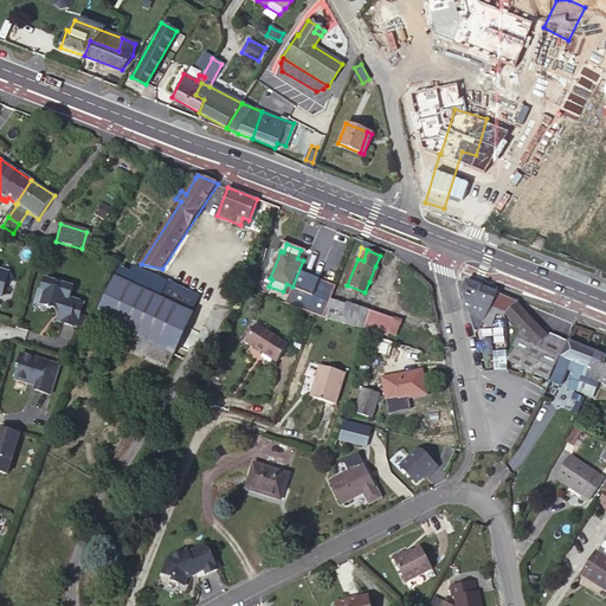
[(160,301),(168,283),(134,266),(130,274),(127,284),(160,301)]
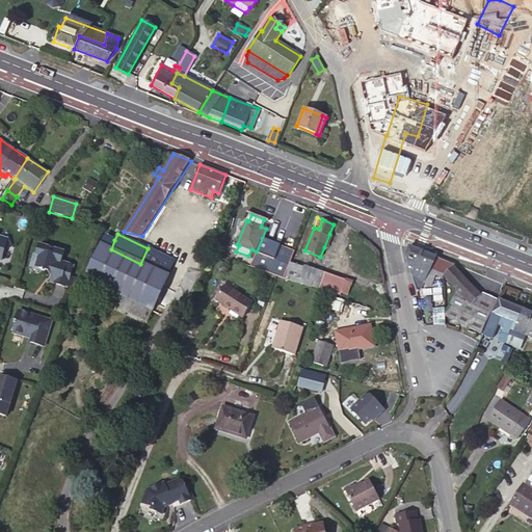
[(328,248),(334,236),(329,234),(324,247),(328,248)]
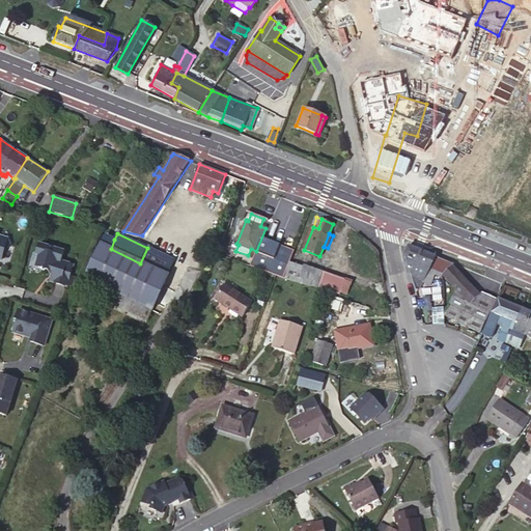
[(147,320),(175,260),(147,248),(140,263),(111,249),(114,240),(106,234),(84,279),(138,304),(134,314),(147,320)]
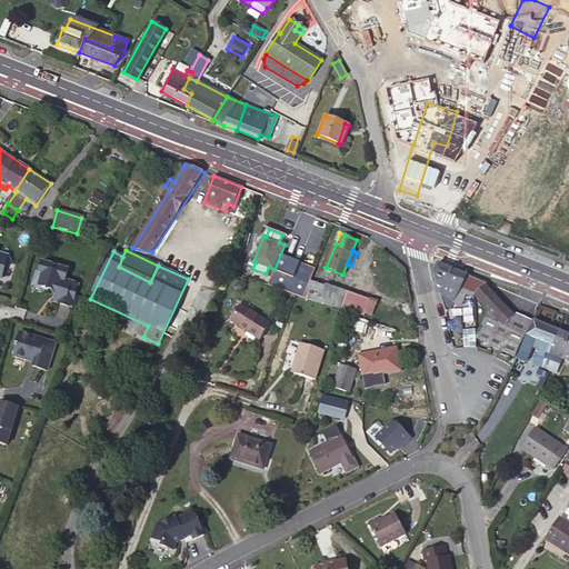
[(0,278),(2,279),(6,267),(13,263),(9,256),(0,252),(0,278)]
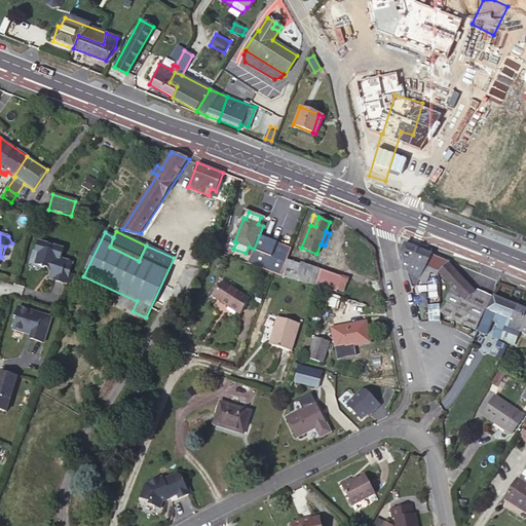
[(72,263),(60,259),(63,250),(39,242),(37,251),(38,254),(39,254),(36,262),(38,265),(41,266),(41,268),(44,269),(44,267),(52,269),(49,279),(66,285),(72,263)]
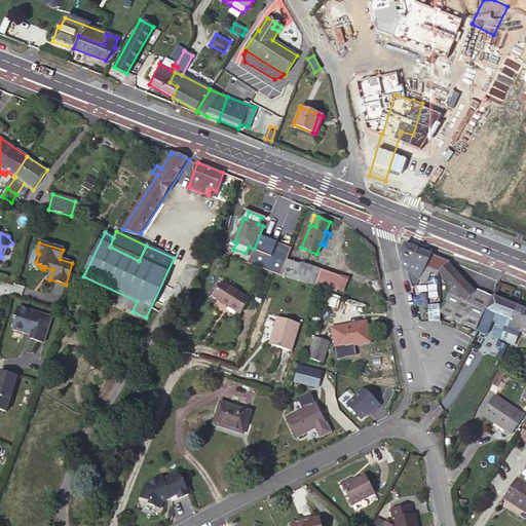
[(450,261),(447,260),(405,243),(401,254),(413,288),(416,285),(418,278),(427,282),(431,272),(437,273),(439,270),(440,271),(449,263),(450,261)]
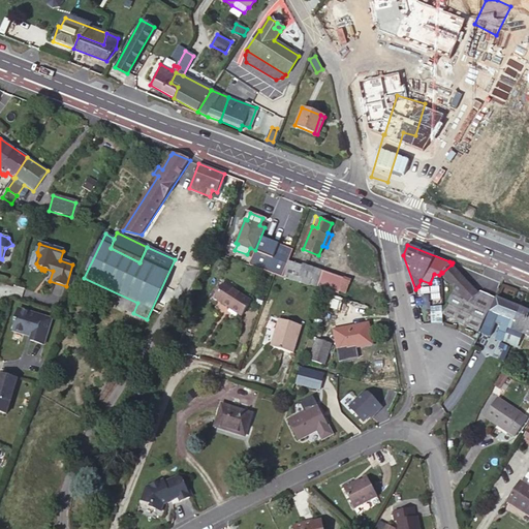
[(344,278),(303,263),(302,266),(289,261),(283,277),(296,281),(309,284),(309,283),(315,286),(316,284),(340,292),(344,278)]
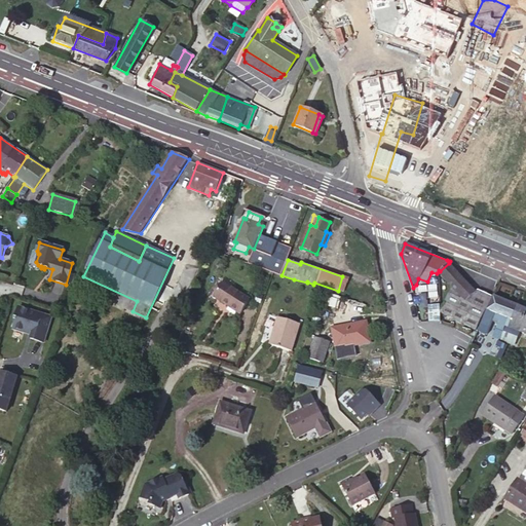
[(476,292),(449,263),(440,271),(453,286),(441,311),(476,329),(491,296),(478,289),(476,292)]
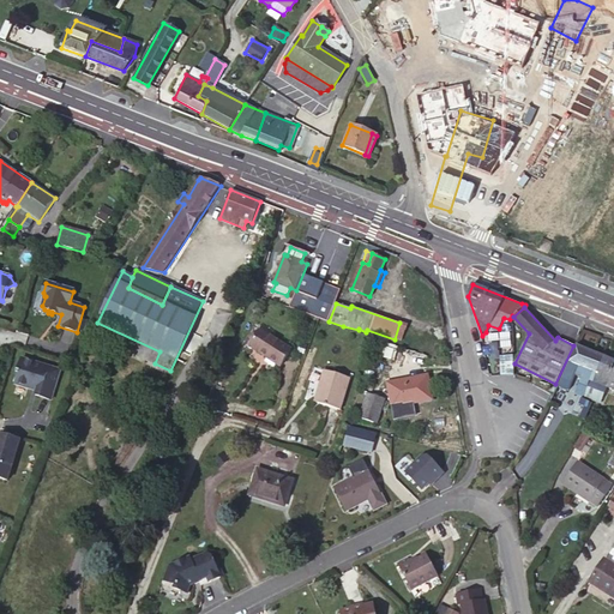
[(274,332),(264,326),(262,330),(270,336),(274,332)]
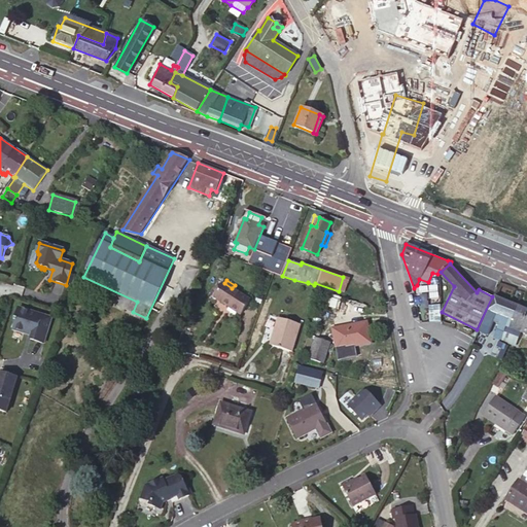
[(361,292),(363,285),(349,282),(347,289),(361,292)]
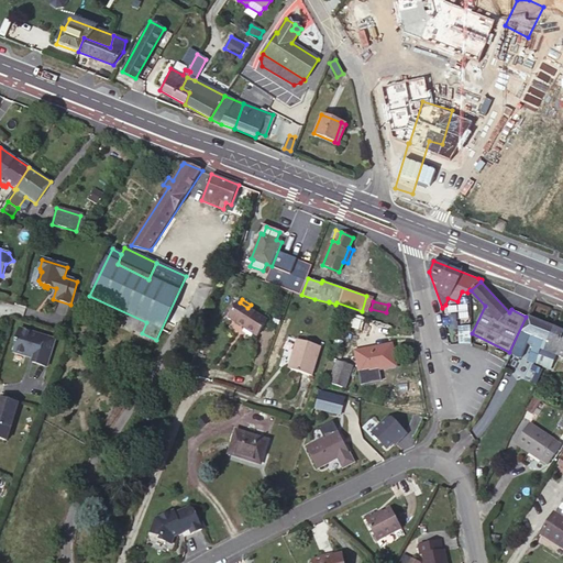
[(268,321),(247,308),(240,302),(229,319),(256,337),(268,321)]
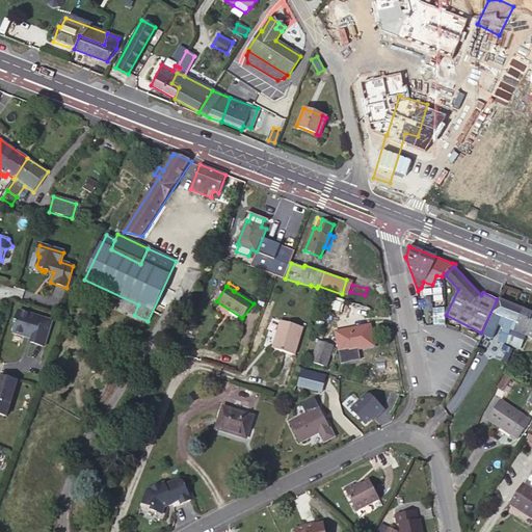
[(339,301),(324,296),(321,307),(336,311),(339,301)]
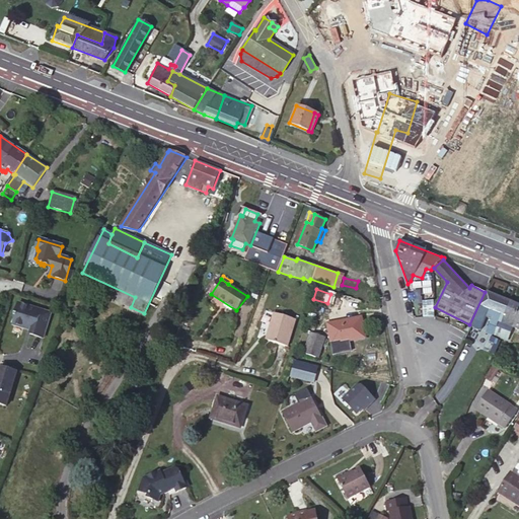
[(504,321),(511,302),(487,292),(471,325),(473,326),(480,328),(482,329),(490,331),(496,335),(501,321),(504,321)]
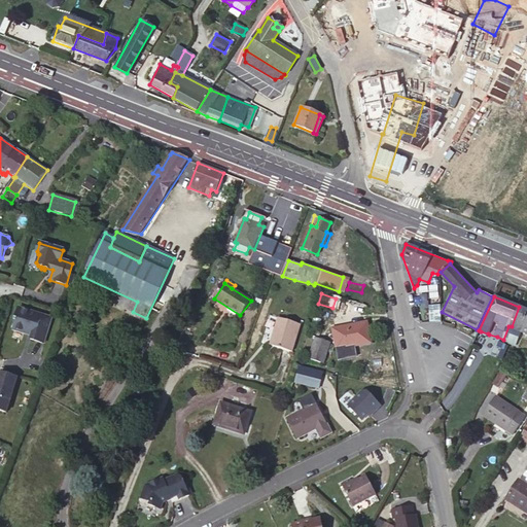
[(436,305),(425,307),(429,323),(440,321),(436,305)]
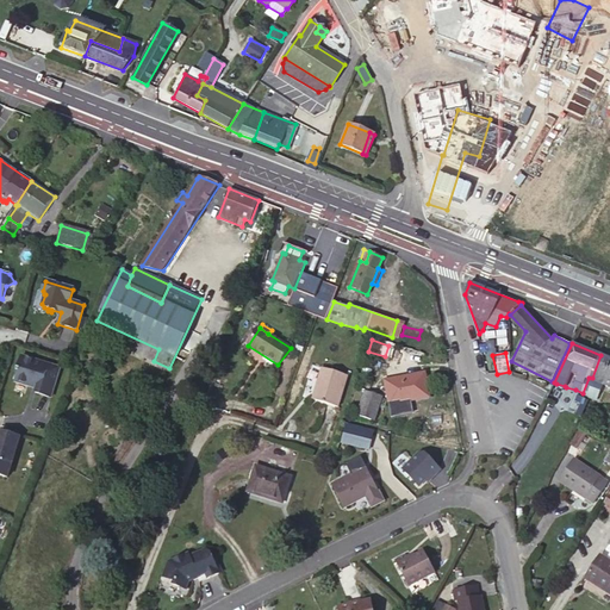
[(609,358),(601,355),(592,378),(589,378),(583,393),(587,396),(591,397),(597,399),(603,384),(609,385),(609,358)]
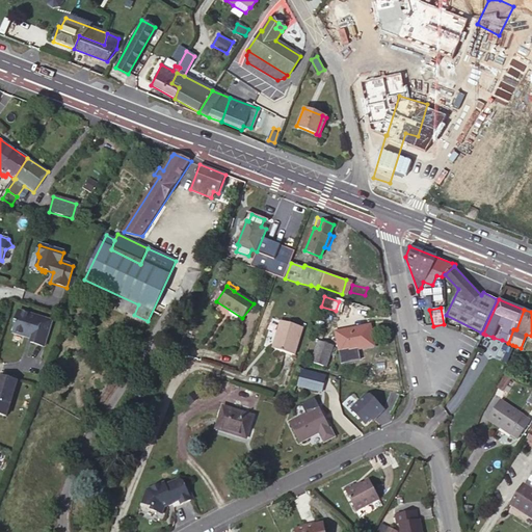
[(30,343),(45,347),(52,322),(19,311),(15,324),(16,325),(14,334),(32,340),(30,343)]
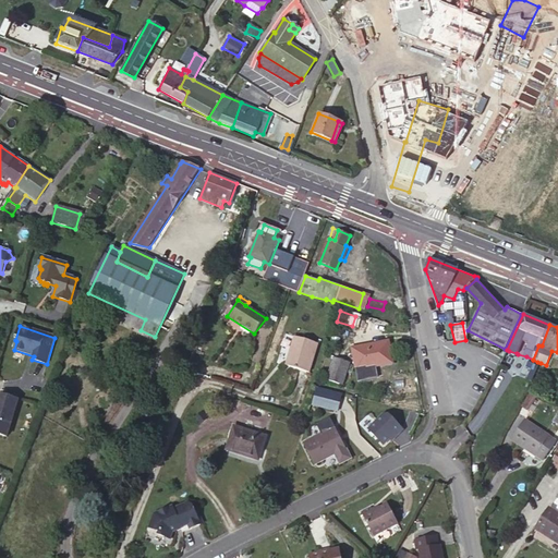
[(310,372),(318,343),(294,337),(286,365),(310,372)]
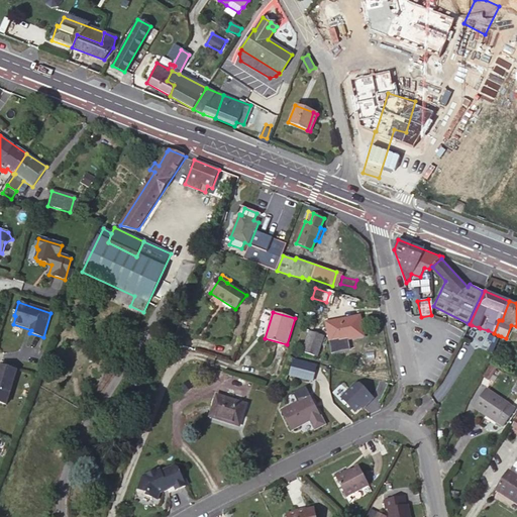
[(365,335),(362,316),(327,323),(331,342),(365,335)]
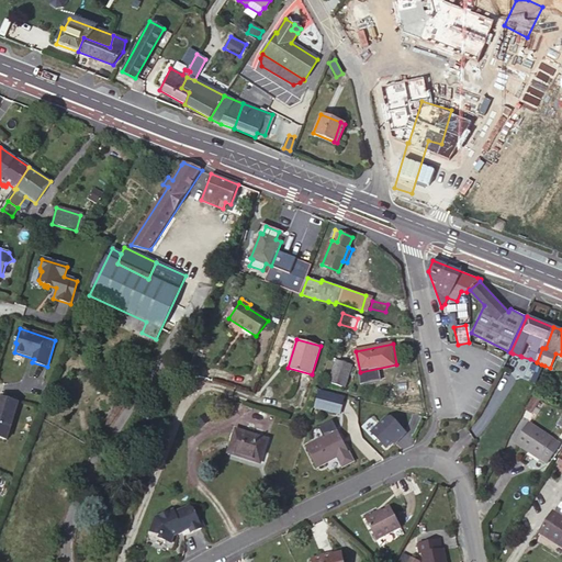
[(513,353),(505,367),(513,371),(520,356),(513,353)]
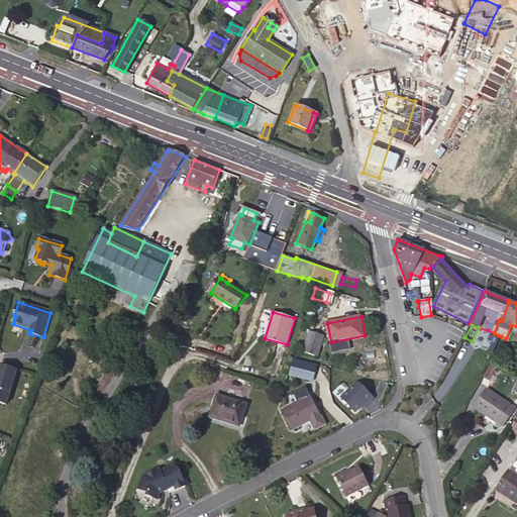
[(498,335),(494,333),(488,330),(482,344),(492,348),(498,335)]
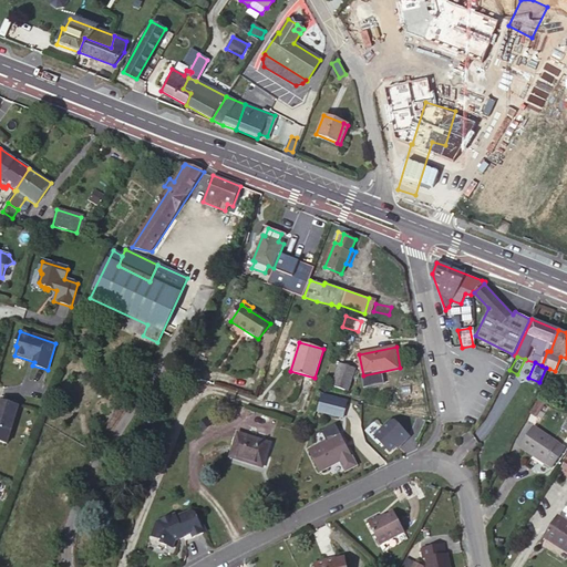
[(349,391),(357,369),(339,363),(332,385),(349,391)]
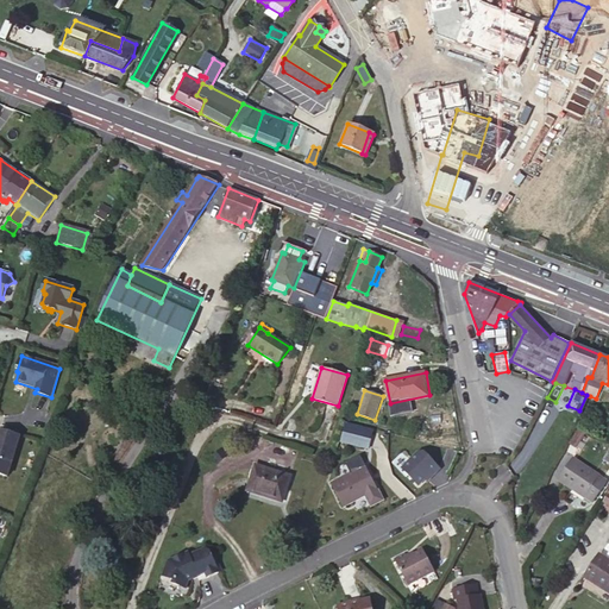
[(0,429),(0,473),(7,477),(20,435),(0,429)]
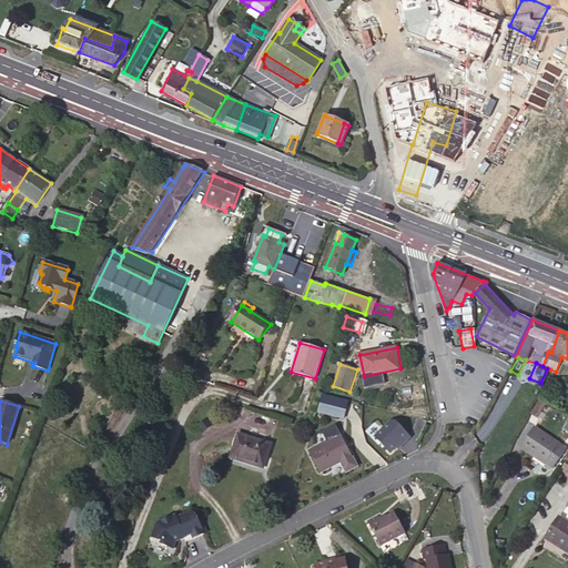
[(348,417),(352,406),(328,401),(326,411),(348,417)]
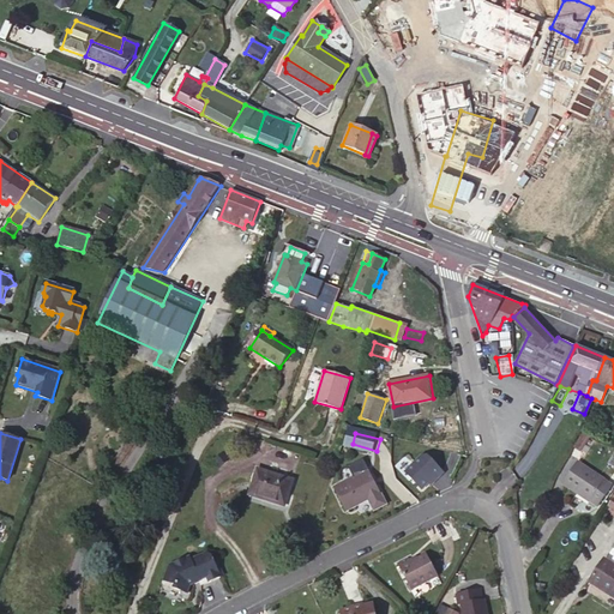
[(422,494),(445,474),(426,453),(403,473),(422,494)]
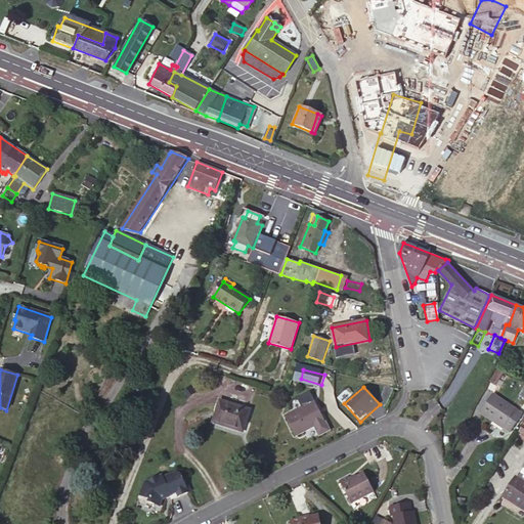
[(522,413),(492,393),(480,411),(510,432),(522,413)]
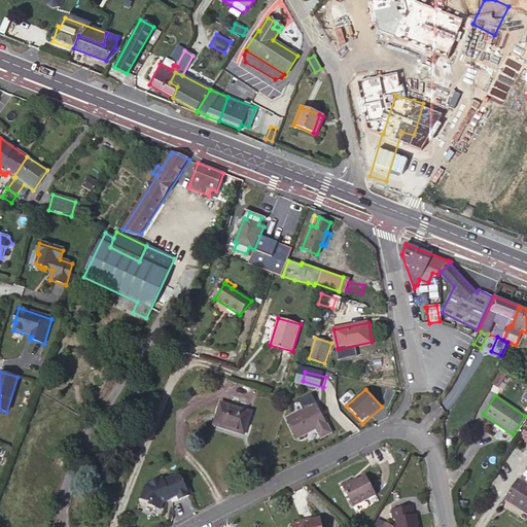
[(327,423),(313,397),(295,406),(299,413),(289,417),(301,437),(327,423)]
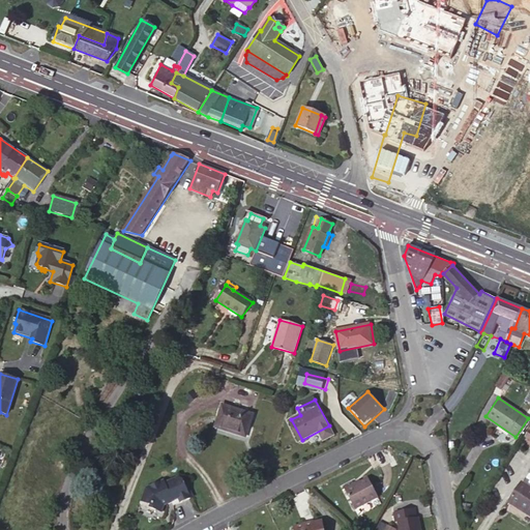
[(249,424),(254,414),(223,405),(215,428),(241,435),(245,423),(249,424)]
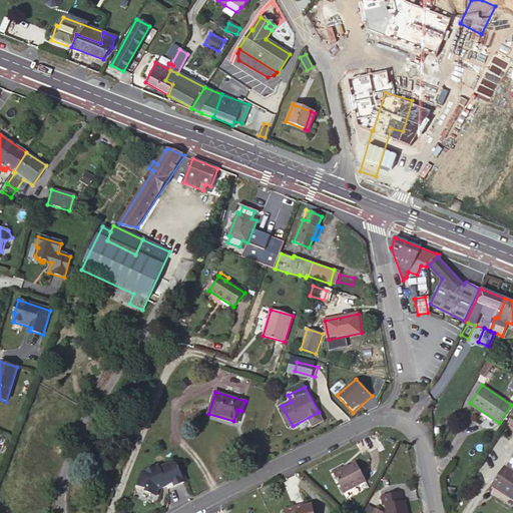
[(238,423),(241,411),(237,410),(233,421),(238,423)]
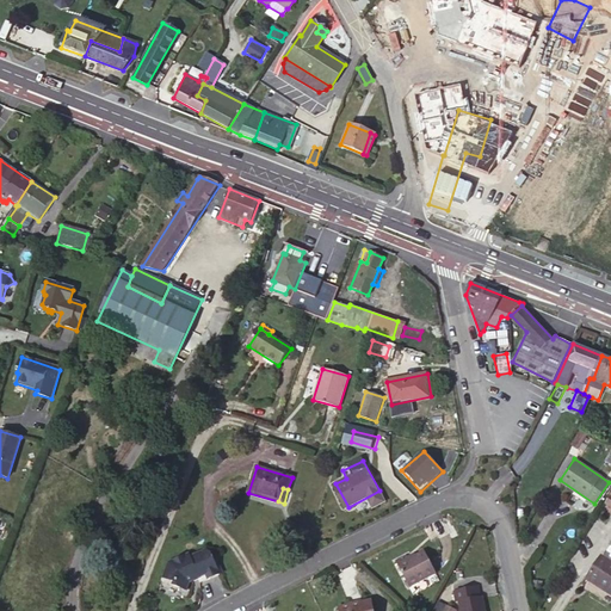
[(437,569),(426,548),(411,556),(408,553),(397,557),(411,582),(437,569)]
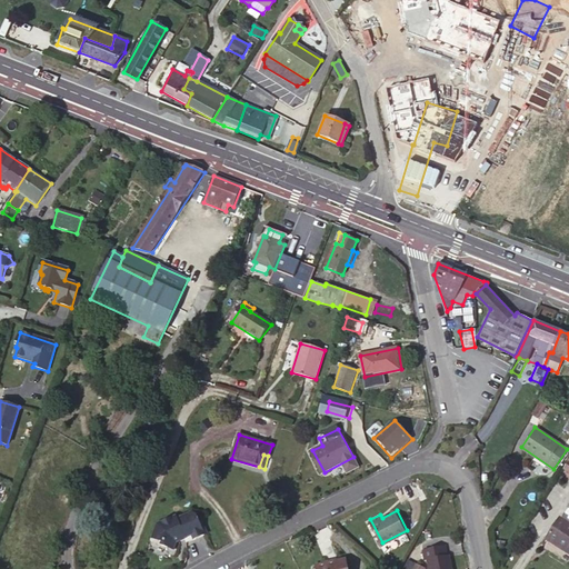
[(205,535),(197,515),(191,512),(178,518),(177,516),(158,523),(151,540),(175,549),(177,542),(181,541),(180,538),(185,537),(187,542),(205,535)]
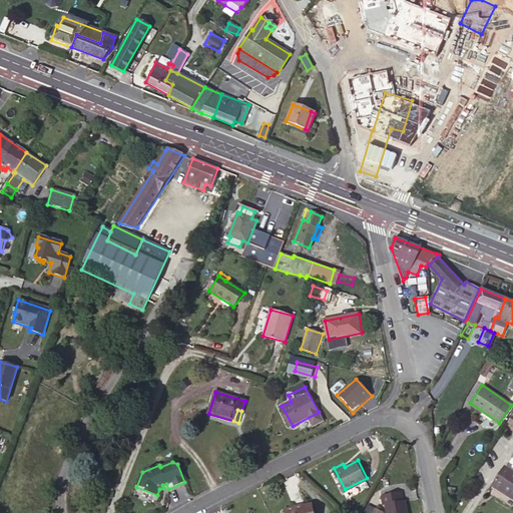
[(512,471),(505,467),(493,485),(512,497),(512,471)]
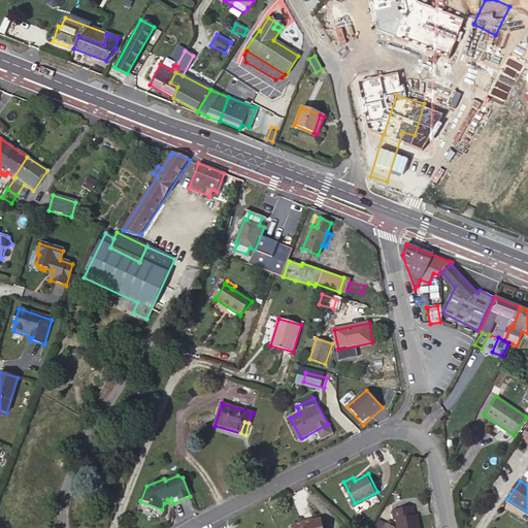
[(421,527),(419,514),(416,514),(415,505),(394,509),(395,519),(398,518),(399,527),(421,527)]
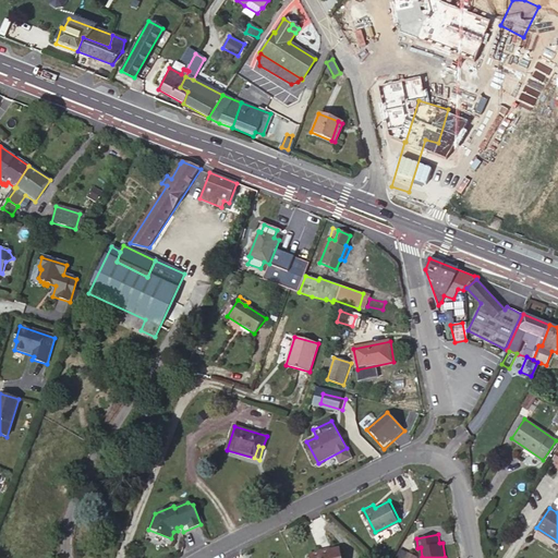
[(342,557),(341,548),(312,554),(312,557),(342,557)]
